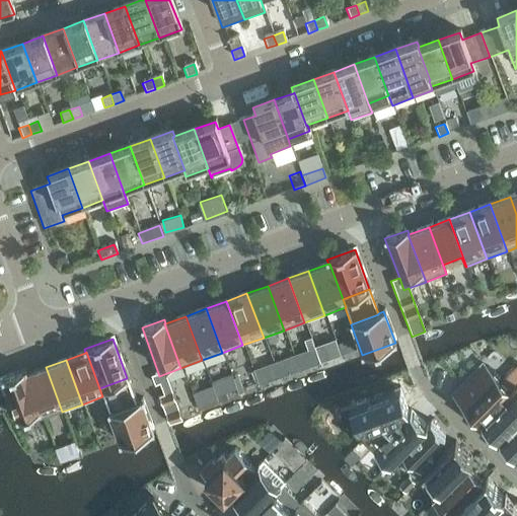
[(42,419),(62,412),(46,367),(26,374),(25,375),(42,419)]
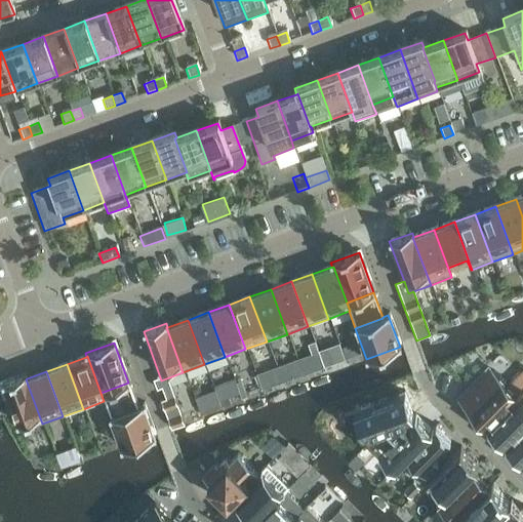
[(464,391),(454,400),(484,430),(522,391),(522,378),(519,374),(507,387),(492,373),(470,396),(464,391)]
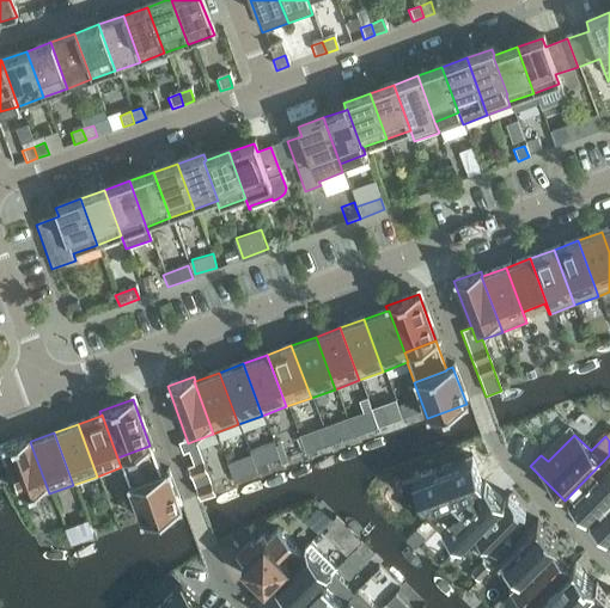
[(29,437),(0,447),(0,458),(2,465),(8,462),(23,503),(49,493),(30,442),(31,441),(29,437)]
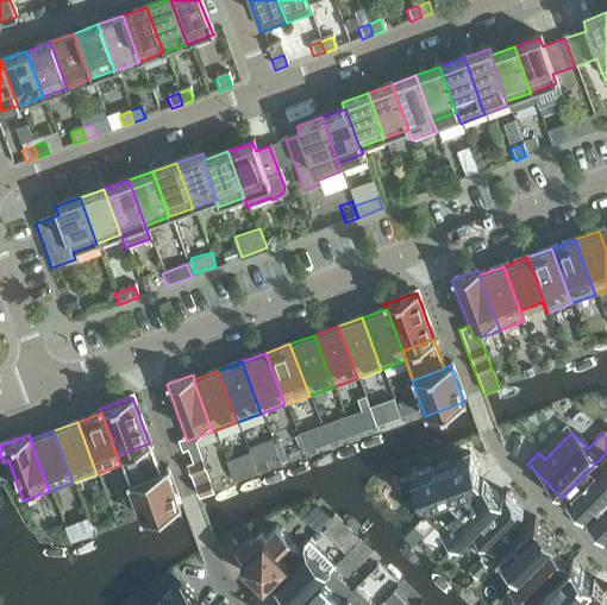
[(196,447),(193,439),(187,441),(186,438),(176,441),(181,453),(187,451),(196,447)]
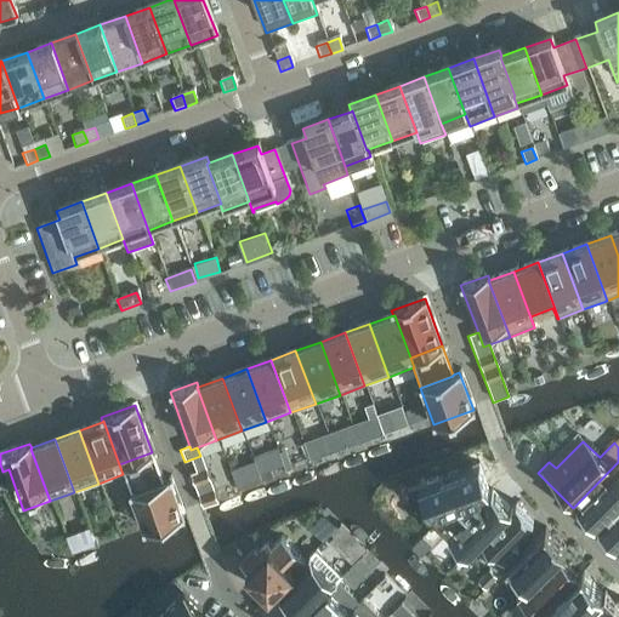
[(163,480),(152,452),(119,464),(123,474),(130,495),(163,483),(163,480)]
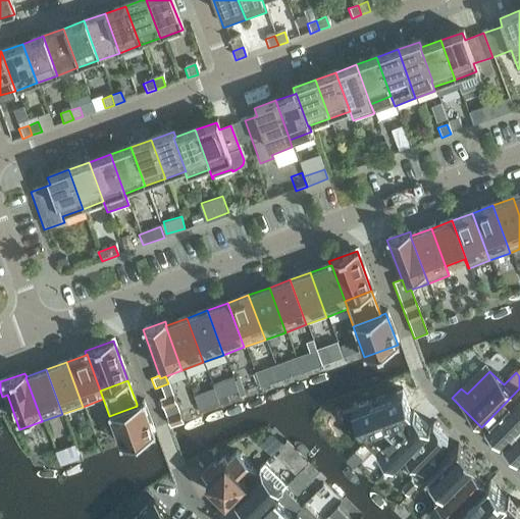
[(164,398),(172,395),(168,383),(160,386),(164,398)]
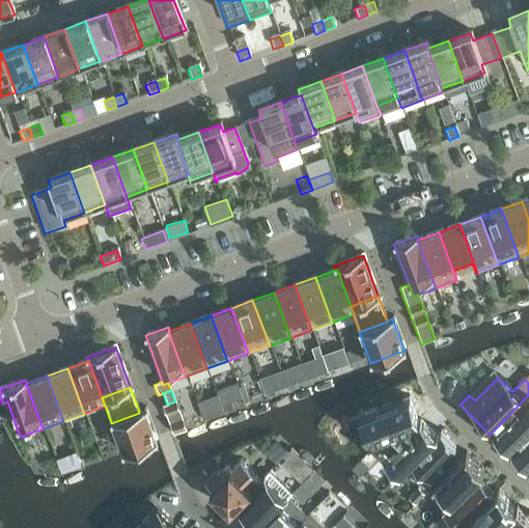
[(528,395),(490,435),(491,435),(492,434),(500,443),(507,450),(508,451),(528,429),(528,395)]
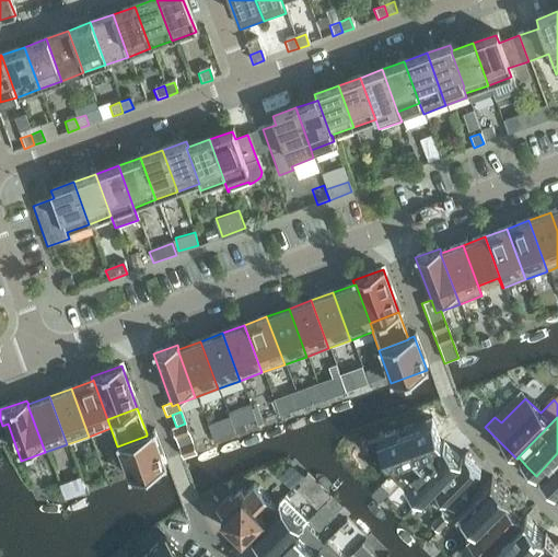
[(428,419),(362,444),(371,467),(393,460),(396,468),(414,451),(425,462),(439,448),(428,419)]
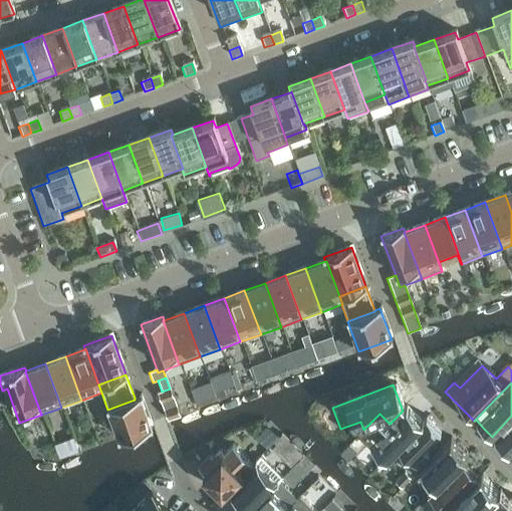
[(167,422),(180,417),(170,389),(162,392),(157,394),(167,422)]
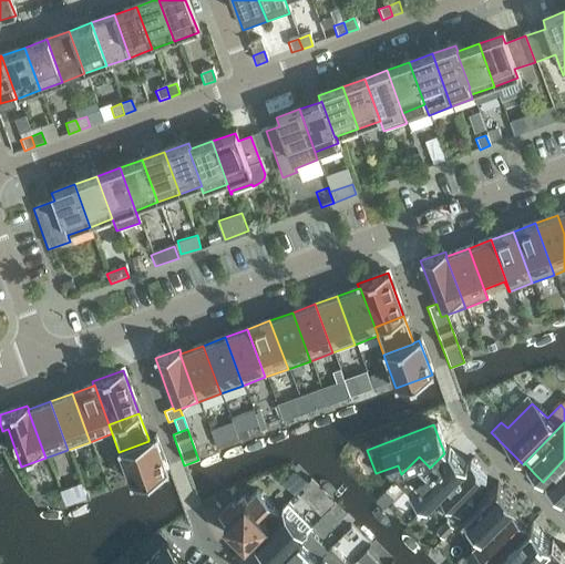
[(131,484),(167,471),(154,437),(149,439),(149,441),(119,452),(131,484)]
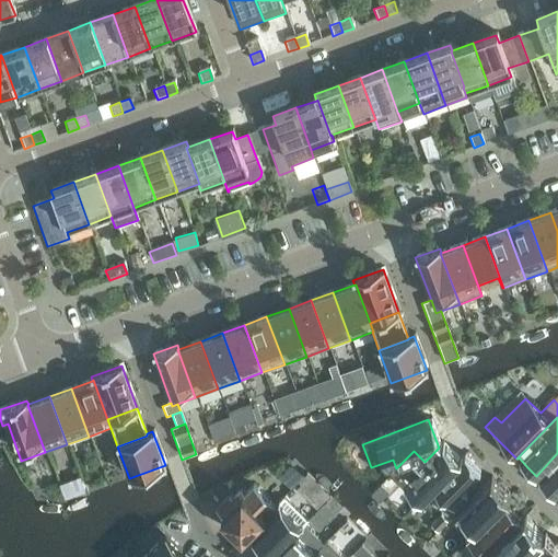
[(414,451),(396,468),(406,479),(405,480),(423,498),(432,489),(431,488),(460,460),(443,443),(439,448),(425,462),(414,451)]
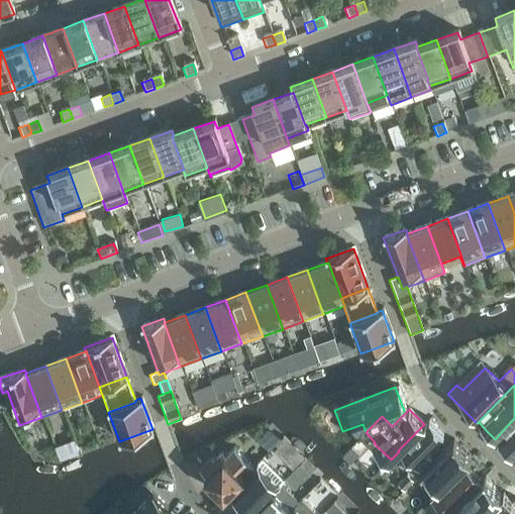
[(514,418),(495,439),(496,439),(512,455),(512,456),(514,452),(514,418)]
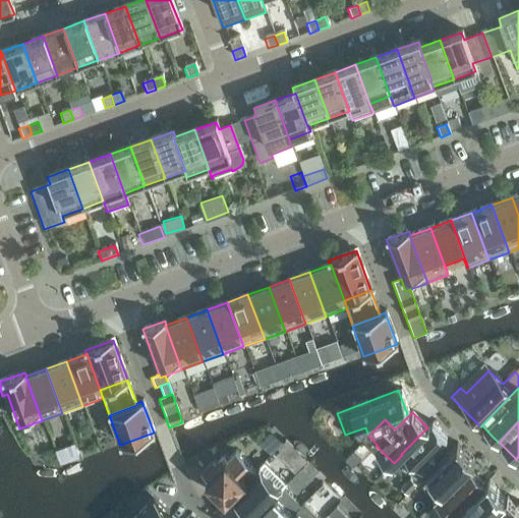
[(427,427),(401,454),(402,455),(421,473),(421,474),(434,461),(428,456),(446,438),(431,423),(427,427)]
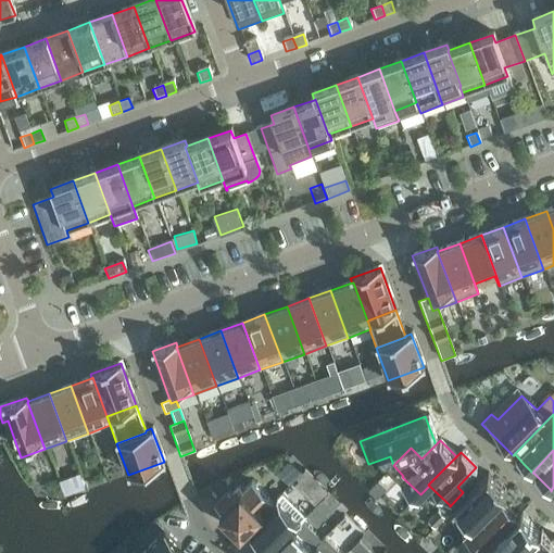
[(481,481),(455,507),(473,525),(462,537),(462,538),(499,501),(505,493),(487,475),(481,481)]
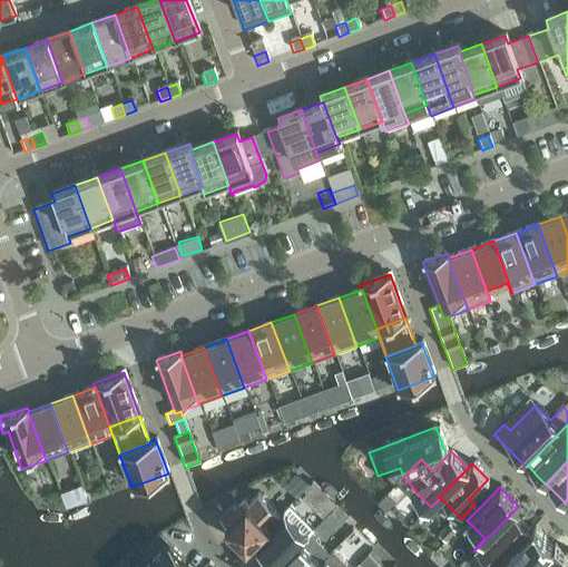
[(232,507),(222,517),(228,522),(224,528),(245,549),(253,543),(278,517),(256,495),(247,504),(244,500),(235,509),(232,507)]
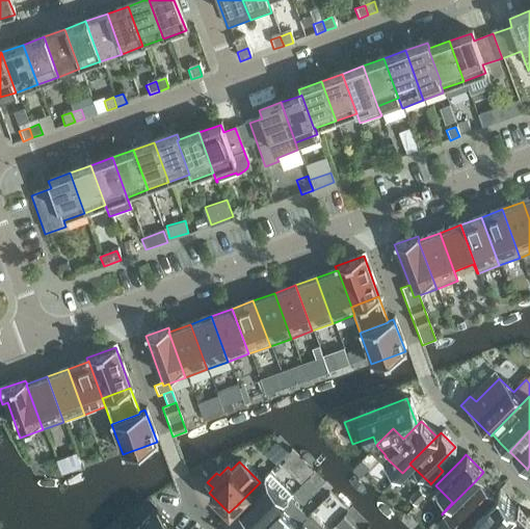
[(361,461),(351,471),(359,478),(368,469),(361,461)]
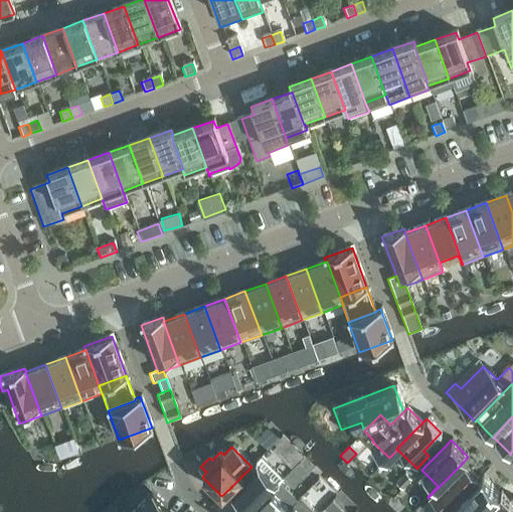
[(357,462),(368,474),(380,463),(371,453),(366,458),(364,455),(357,462)]
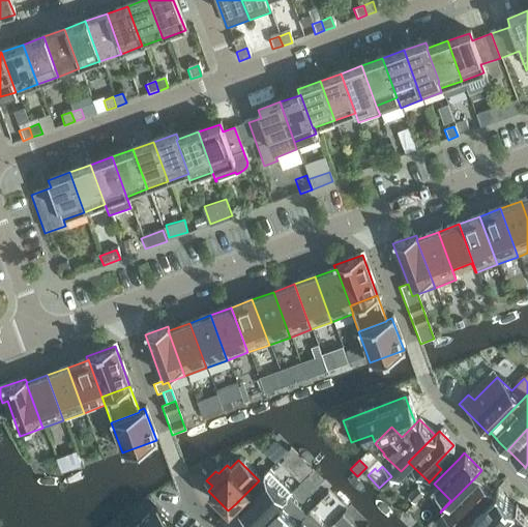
[(259,480),(235,504),(257,526),(259,526),(287,497),(290,494),(267,471),(259,480)]
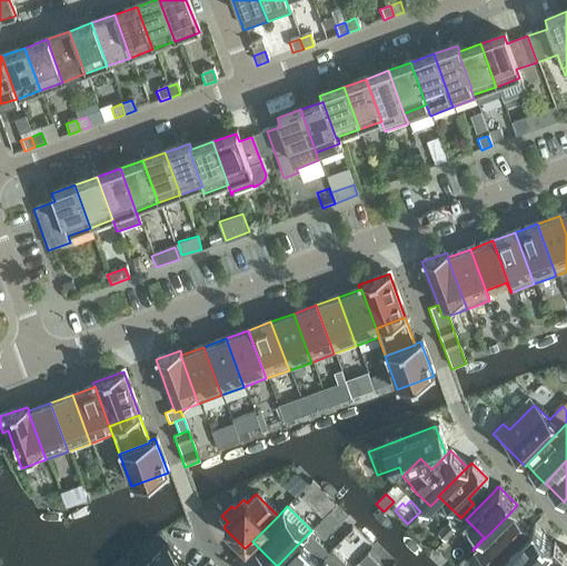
[(510,513),(473,550),(487,565),(494,565),(533,528),(531,527),(529,530),(520,522),(510,513)]
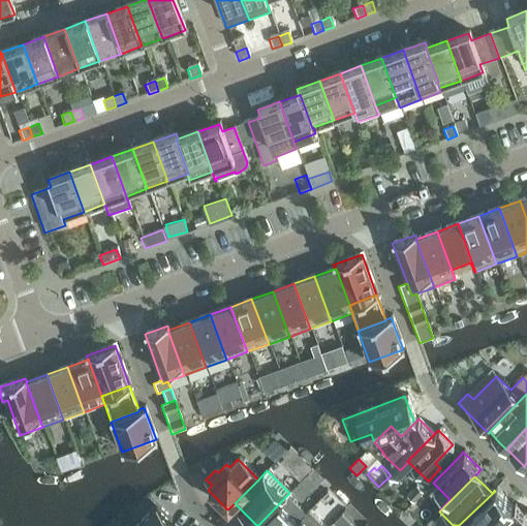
[(415,488),(406,497),(412,503),(422,494),(415,488)]
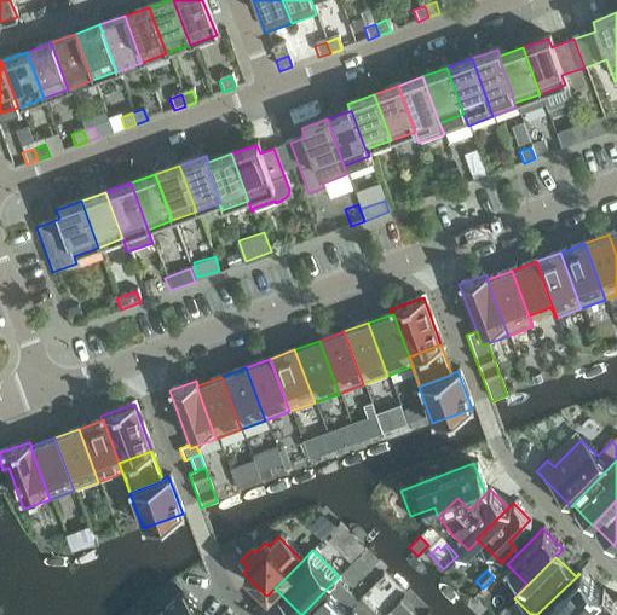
[(580,574),(537,614),(578,614),(603,591),(601,591),(599,593),(580,574)]
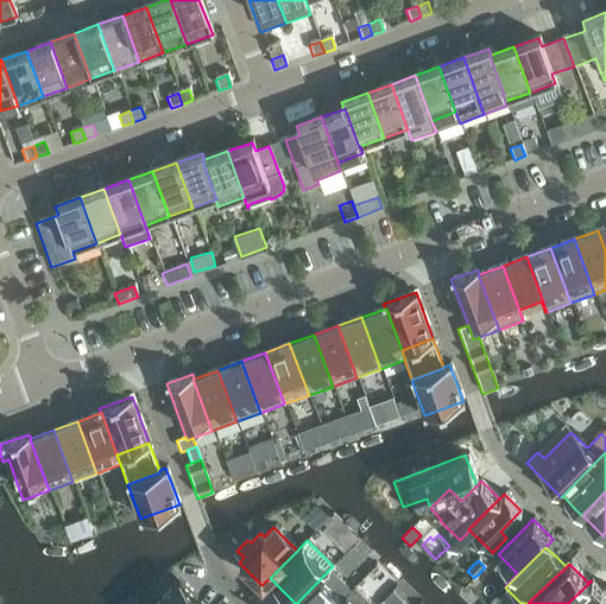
[(336,603),(351,591),(329,570),(297,603),(336,603)]
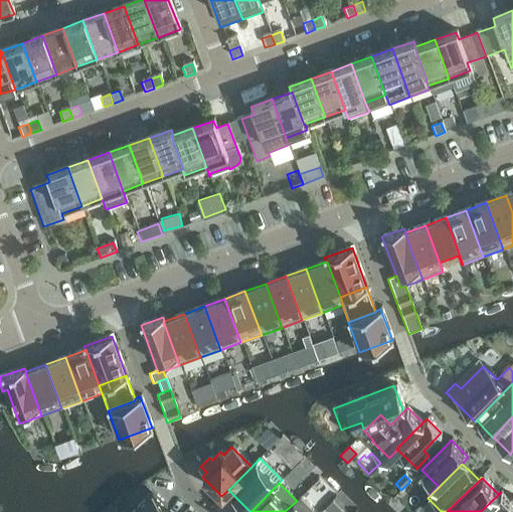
[(501,492),(481,511),(512,511),(512,498),(512,497),(509,500),(501,492)]
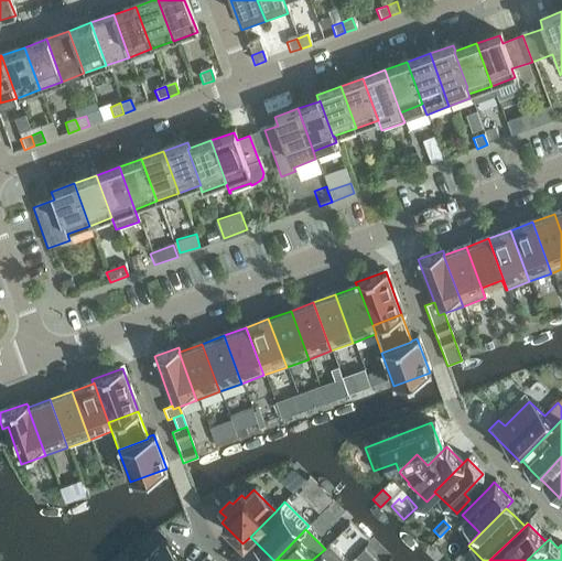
[(183,557),(166,540),(146,560),(179,560),(183,557)]
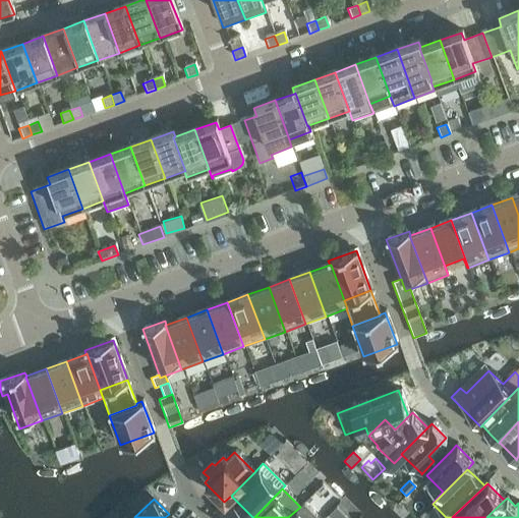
[(300,507),(288,517),(316,517),(302,504),(300,507)]
